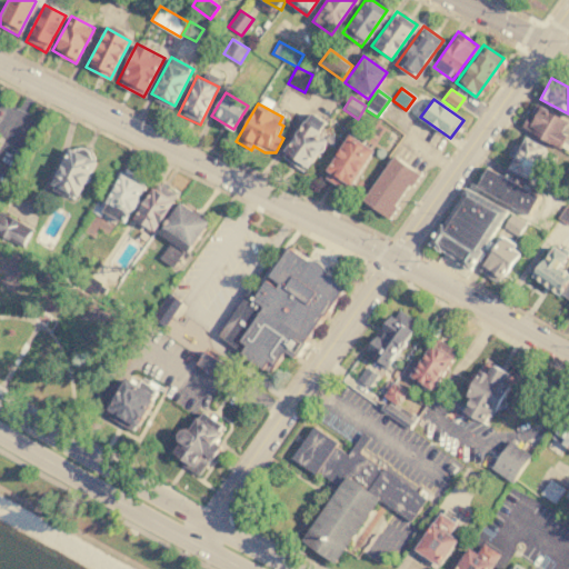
[(520,127),(531,103),(568,122),(568,127),(559,147),(520,127)]
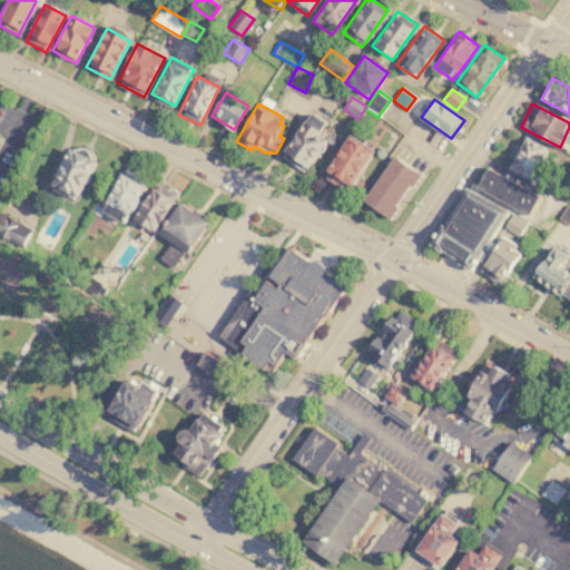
[(279,156),(312,112),(326,124),(320,135),(327,140),(303,173),(279,156)]
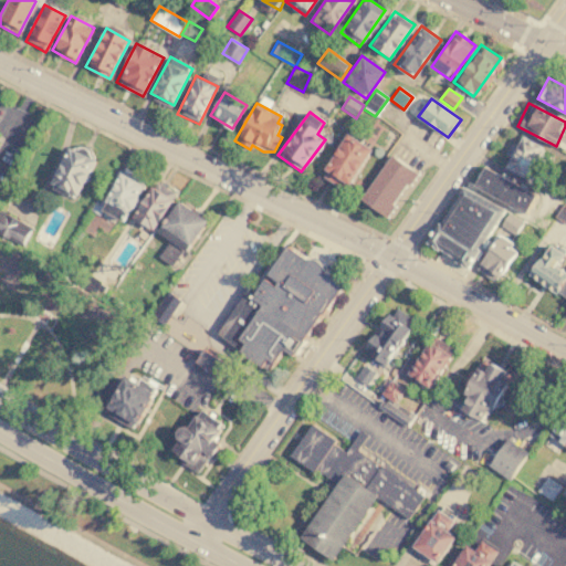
[(371,150),(345,190),(321,174),(347,134),(371,150)]
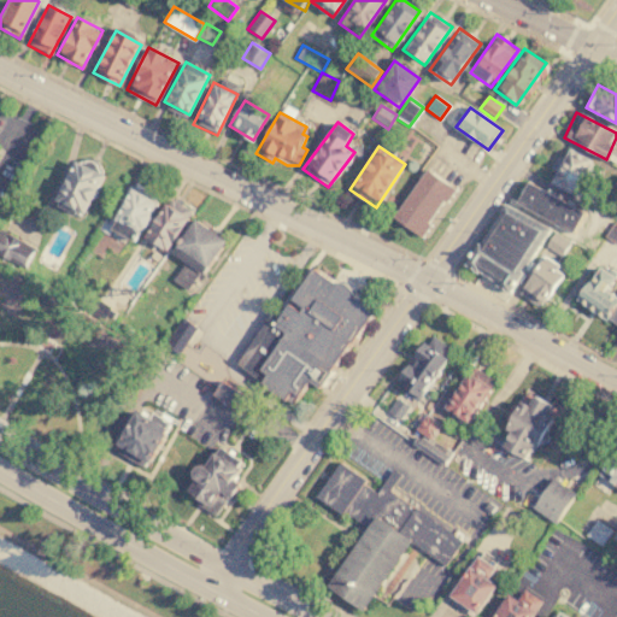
[(551,182),(569,148),(605,166),(587,201),(551,182)]
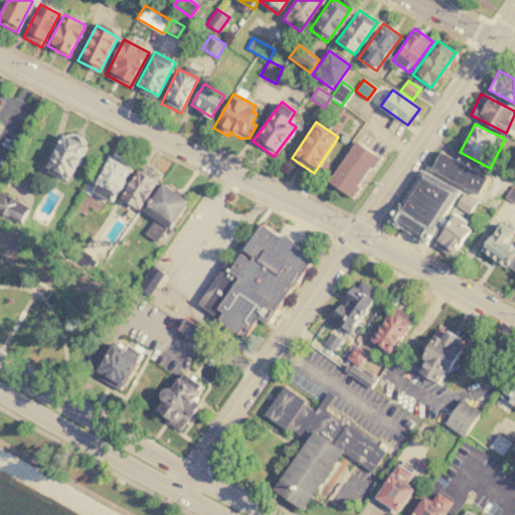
[(65,184),(86,146),(82,144),(79,136),(74,134),(66,136),(62,134),(42,172),(65,184)]
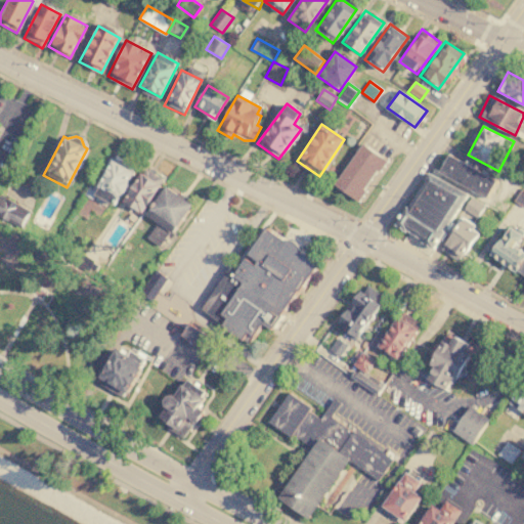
[(334,185),(362,144),(386,162),(378,173),(376,171),(363,188),(365,190),(356,202),(334,185)]
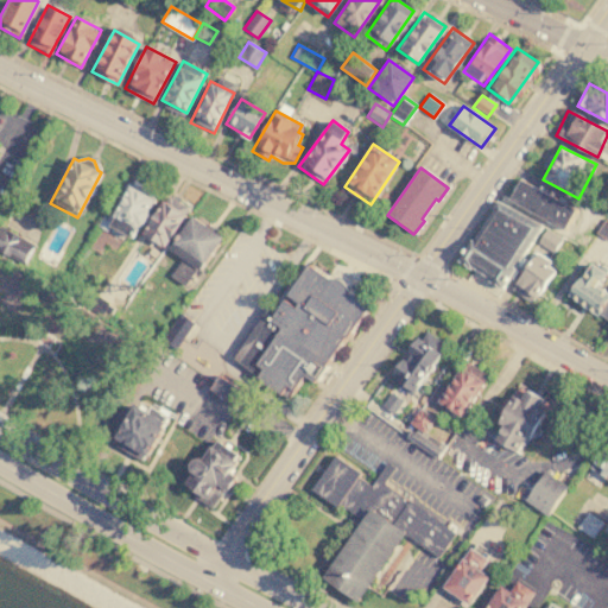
[(159,191),(132,239),(107,223),(134,177),(159,191)]
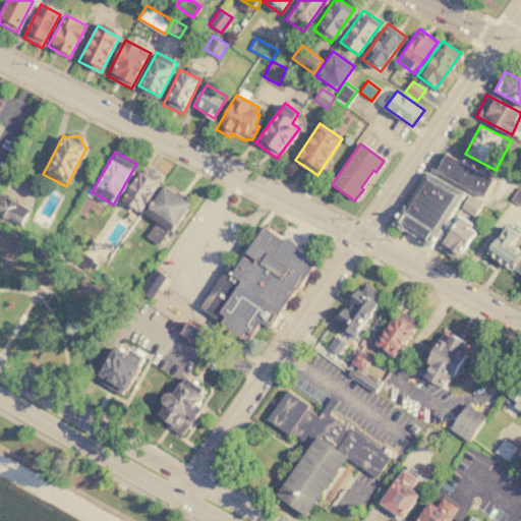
[(437,171),(447,154),(493,179),(482,197),(437,171)]
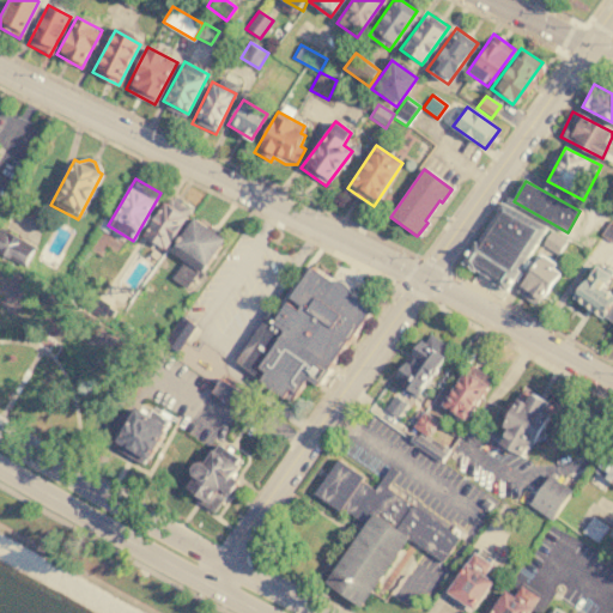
[(189,211),(164,252),(141,237),(167,196),(189,211)]
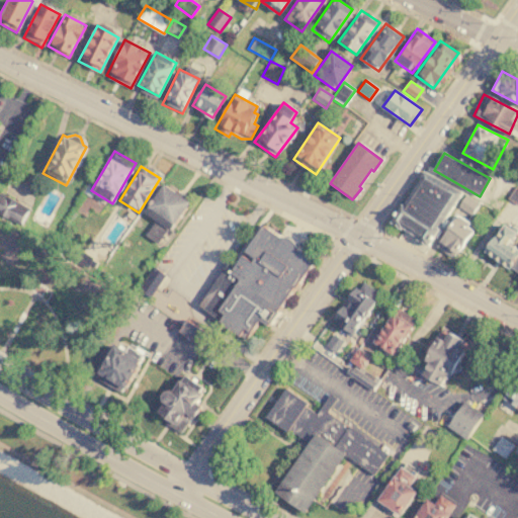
[(462,192),(425,171),(403,203),(402,202),(389,222),(401,231),(403,228),(418,238),(416,241),(427,249),(440,229),(438,228),(462,192)]
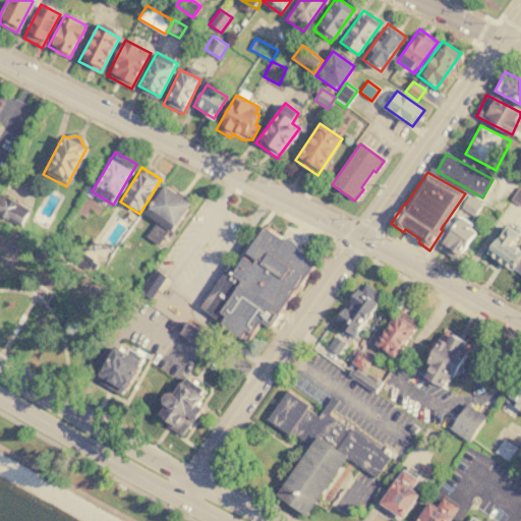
[(189,204),(170,231),(145,213),(165,185),(189,204)]
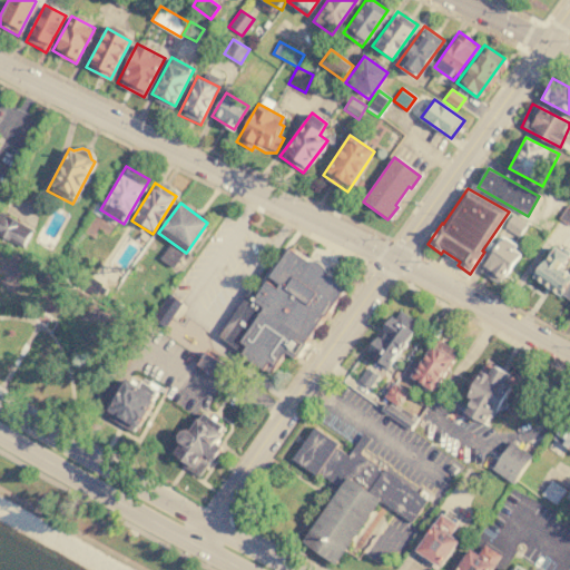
[(567,205),(569,207),(569,225),(559,217),(567,205)]
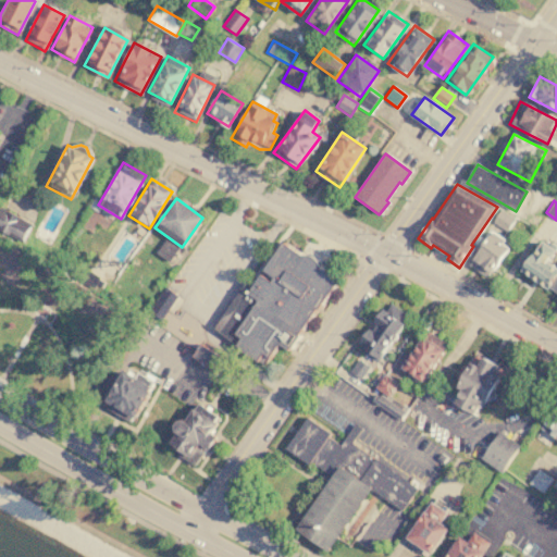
[(0,229),(0,208),(29,224),(21,240),(0,229)]
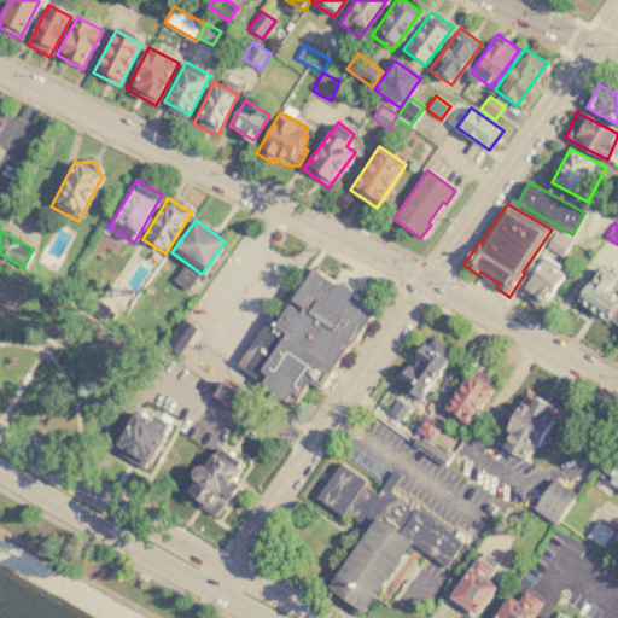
[(546,246),(555,232),(571,244),(561,257),(546,246)]
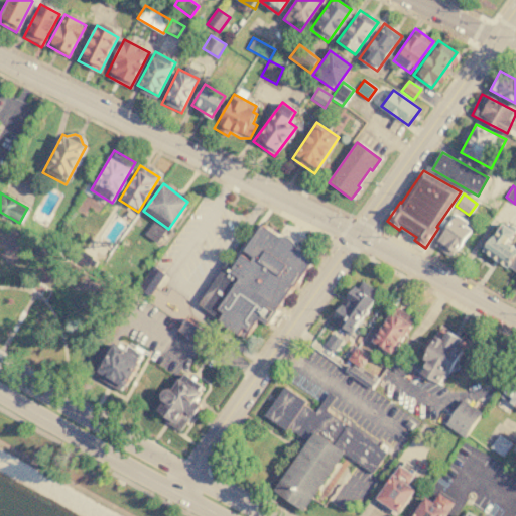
[(449,258),(433,247),(457,215),(473,227),(449,258)]
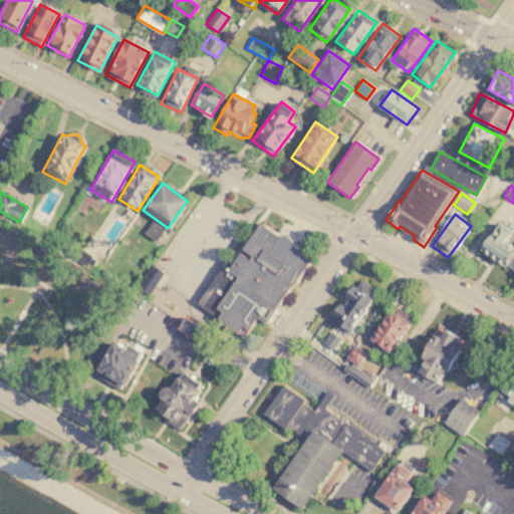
[(168,228),(157,243),(144,233),(155,218),(168,228)]
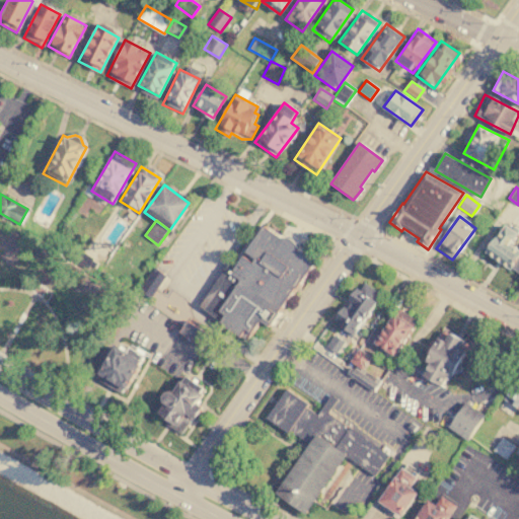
[(485,251),(504,225),(518,234),(510,245),(518,251),(518,273),(512,268),(510,271),(485,251)]
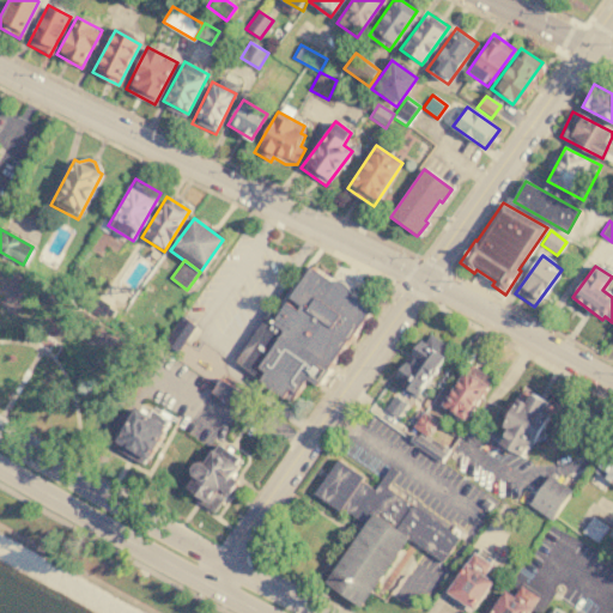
[(234,362),(268,313),(275,317),(310,268),(332,284),(340,283),(349,289),(350,296),(370,310),(350,340),(347,339),(328,366),(331,369),(319,386),(308,377),(290,401),(234,362)]
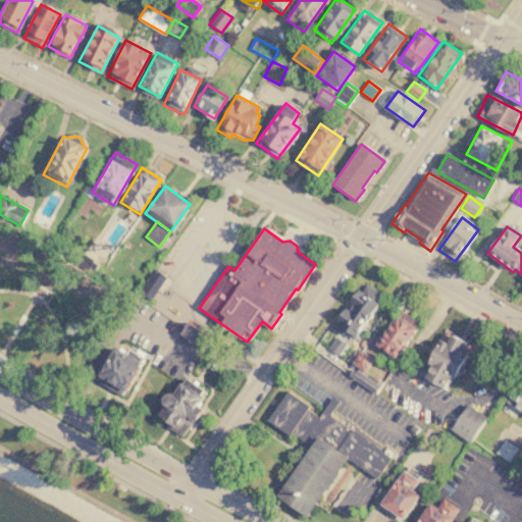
[(150,299),(139,291),(155,268),(166,277),(150,299)]
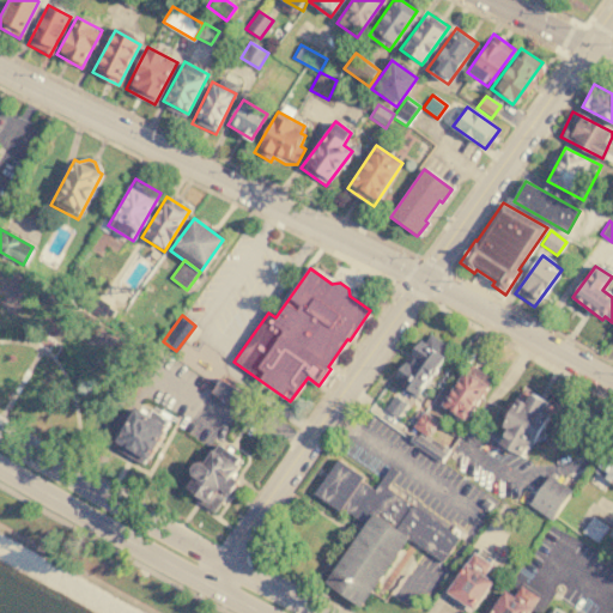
[(416,399),(392,381),(420,343),(444,359),(416,399)]
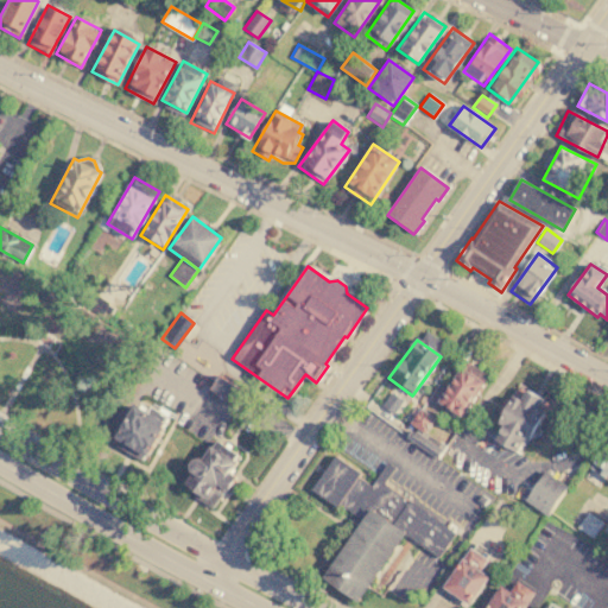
[(460,418),(436,401),(466,361),(489,379),(460,418)]
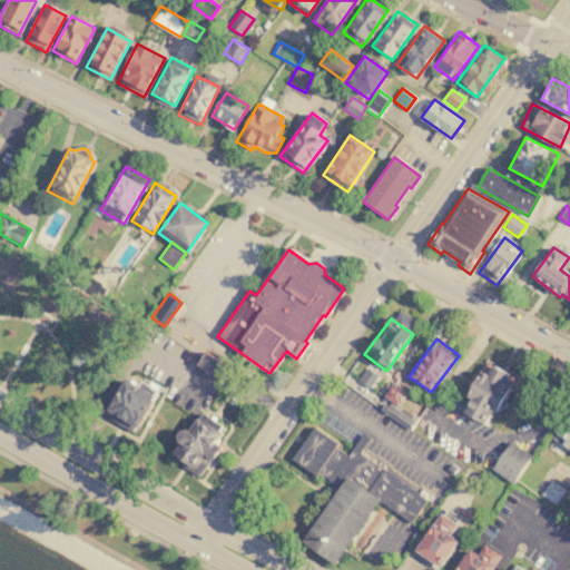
[(196,365),(206,353),(229,371),(220,383),(196,365)]
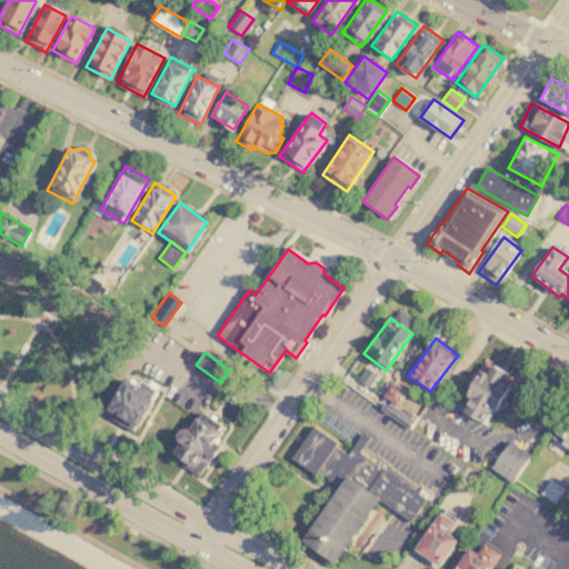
[(462,412),(470,398),(466,396),(479,371),(486,376),(491,365),(507,373),(502,382),(509,387),(502,400),(507,402),(501,411),(497,409),(488,426),(462,412)]
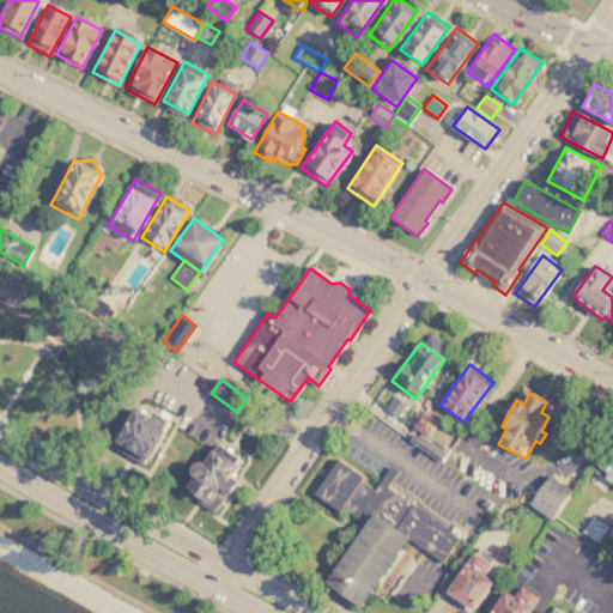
[(386,408),(399,417),(407,402),(395,394),(386,408)]
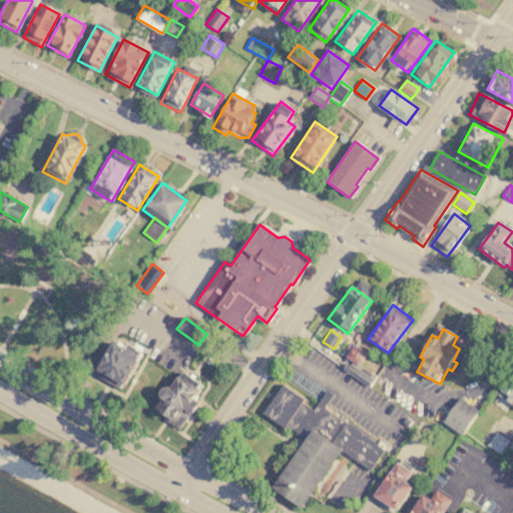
[(118,392),(92,378),(115,336),(141,351),(118,392)]
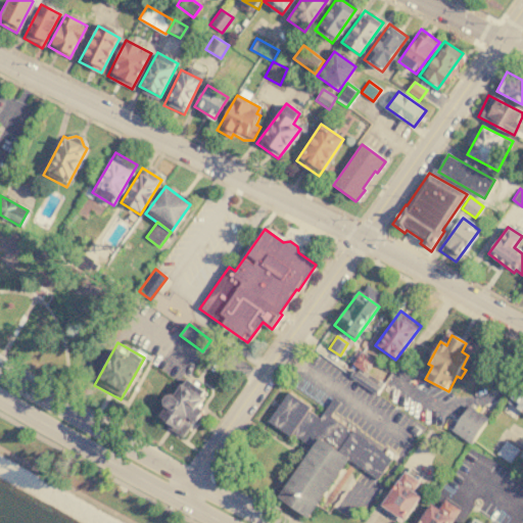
[(156,420),(164,408),(161,407),(161,400),(164,396),(170,395),(172,396),(185,378),(203,391),(200,396),(202,398),(195,408),(202,413),(193,425),(191,424),(181,437),(156,420)]
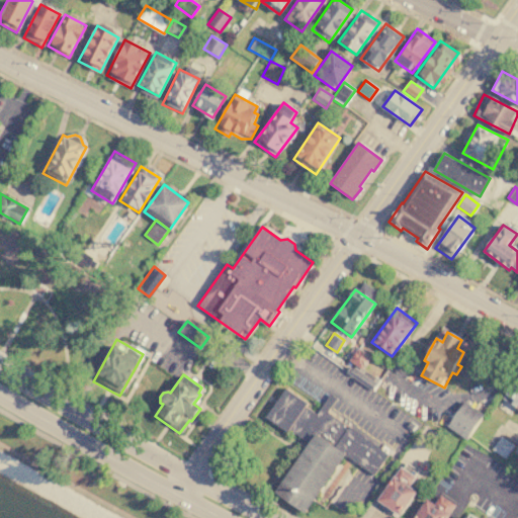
[(497,406),(516,377),(517,378),(517,409),(514,407),(509,414),(497,406)]
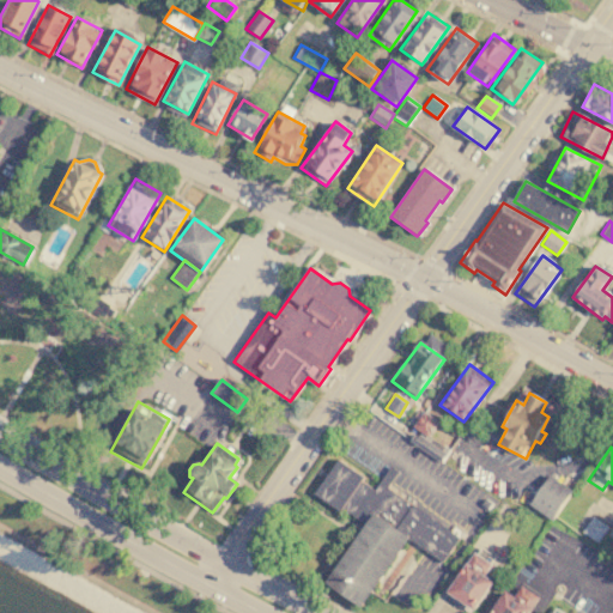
[(314,495),(340,513),(344,509),(365,525),(323,583),(360,608),(408,540),(441,563),(459,536),(387,486),(398,472),(389,467),(372,491),(360,481),(363,478),(338,460),(314,495)]
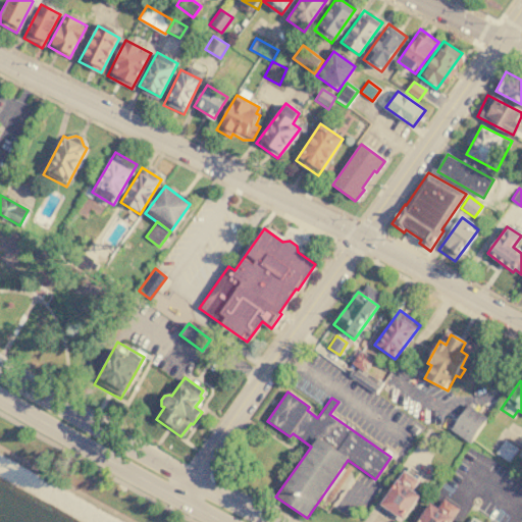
[(469,444),(450,429),(468,405),(486,418),(469,444)]
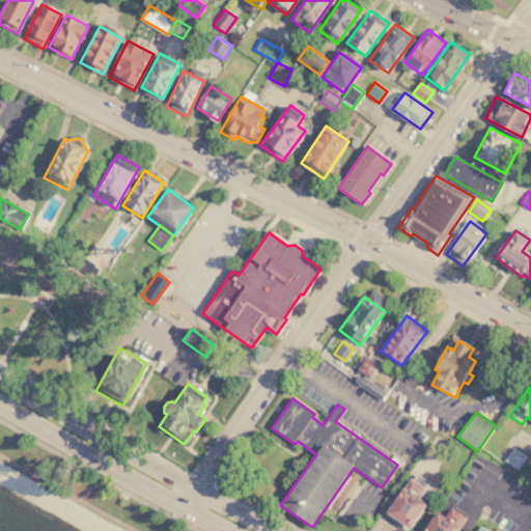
[(512,446),(528,457),(518,471),(502,459),(512,446)]
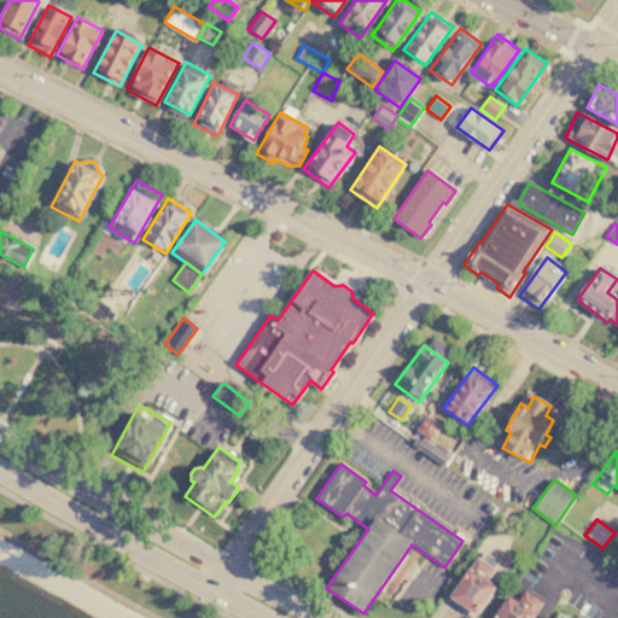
[(450,598),(479,557),(496,569),(488,581),(496,587),(476,616),(450,598)]
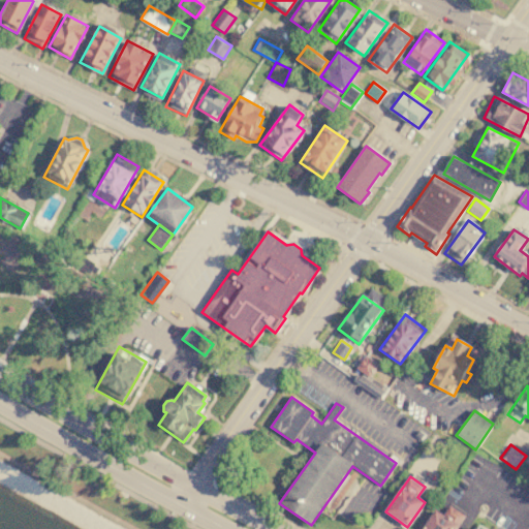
[(421,528),(456,528),(466,517),(449,505),(442,516),(435,510),(421,528)]
